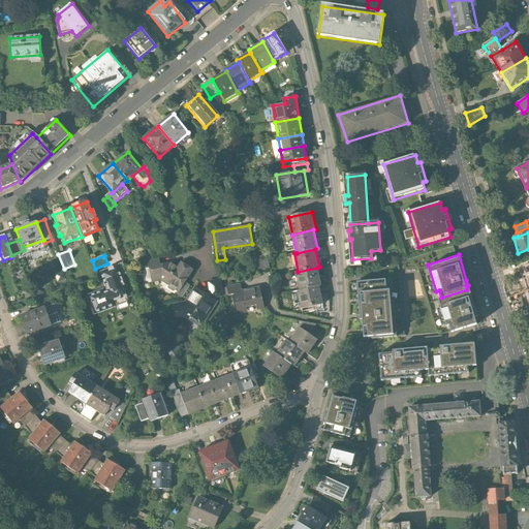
[(267,256),(253,258),(256,272),(269,270),(267,256)]
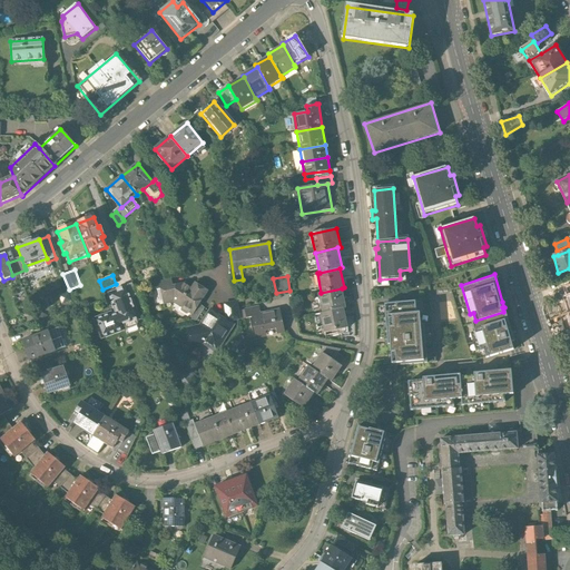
[(192,290),(183,284),(173,286),(170,279),(156,283),(157,288),(160,288),(164,304),(174,302),(193,314),(199,304),(207,291),(195,283),(192,290)]
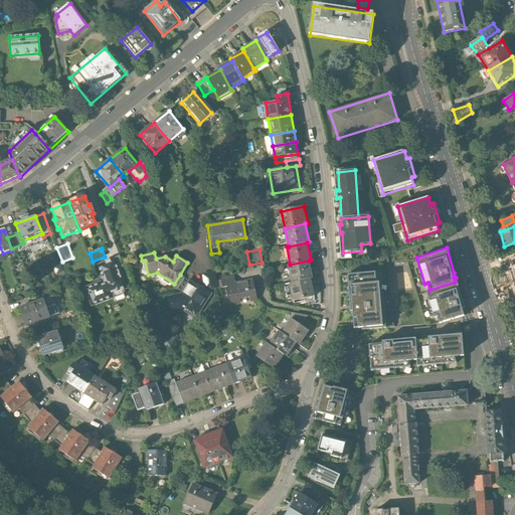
[(120,256),(115,259),(119,270),(124,268),(120,256)]
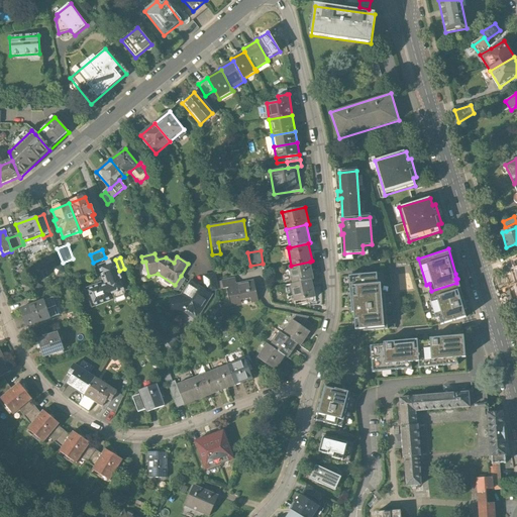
[(101,284),(85,290),(92,308),(123,296),(124,293),(120,280),(122,279),(119,271),(115,260),(98,266),(105,284),(101,285),(101,284)]
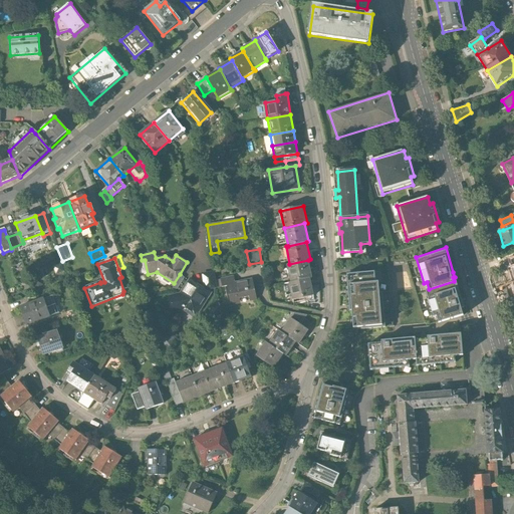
[(312,278),(308,260),(289,264),(287,264),(291,282),(310,278),(312,278)]
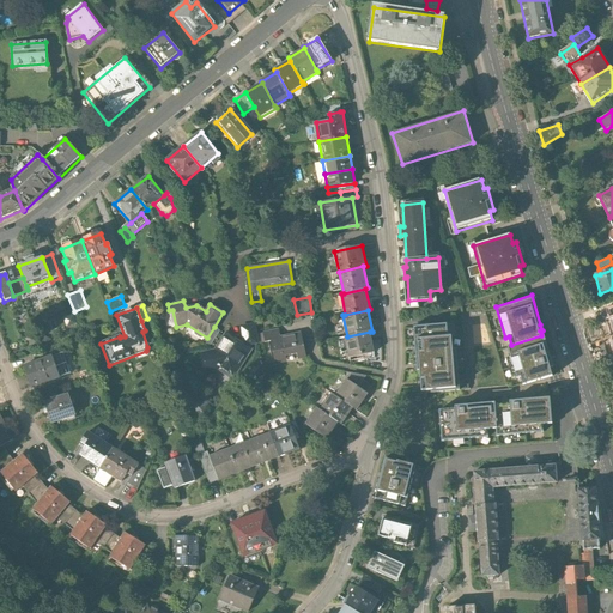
[(432,325),(416,326),(418,351),(420,365),(422,380),(423,388),(456,384),(450,323),(432,325)]
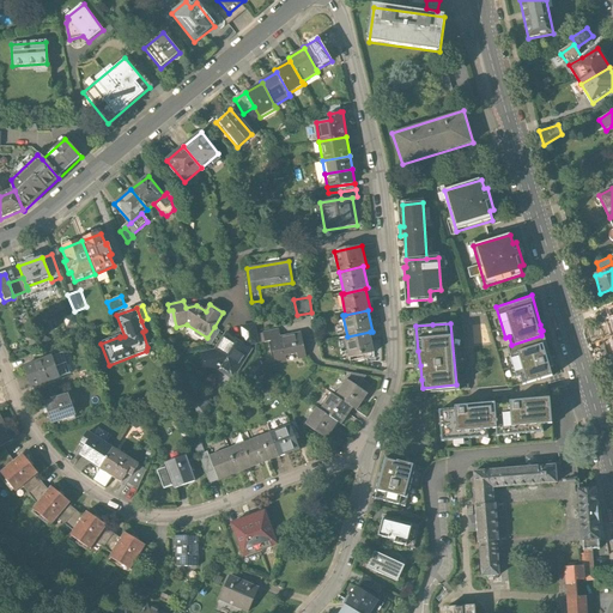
[(241,327),(242,343),(247,346),(259,344),(258,344),(258,335),(255,325),(241,327)]
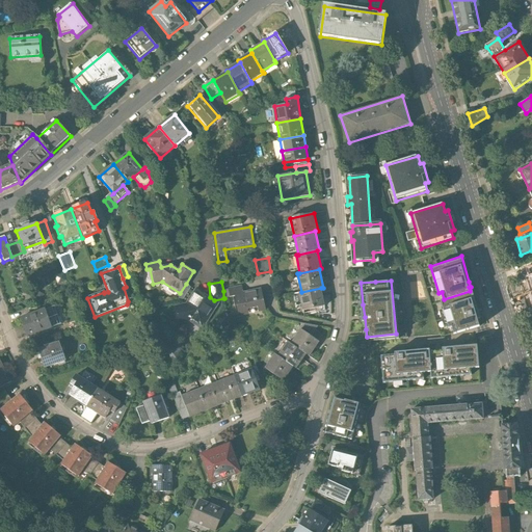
[(191,287),(186,284),(180,293),(178,296),(183,300),(191,287)]
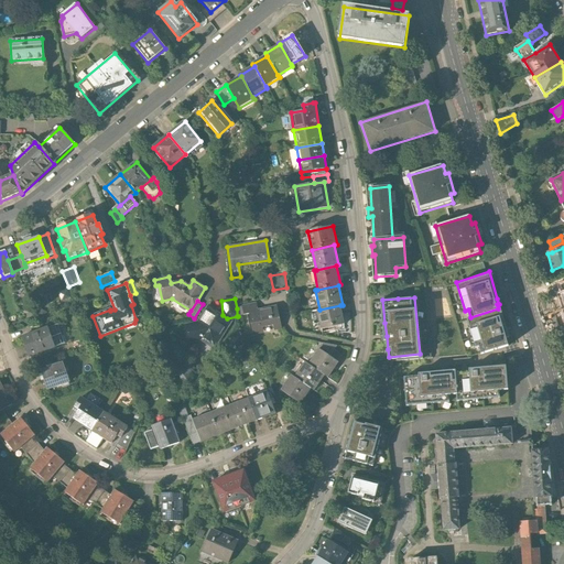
[(242,306),(242,307),(245,315),(249,314),(253,335),(281,329),(277,306),(258,311),(257,303),(242,306)]
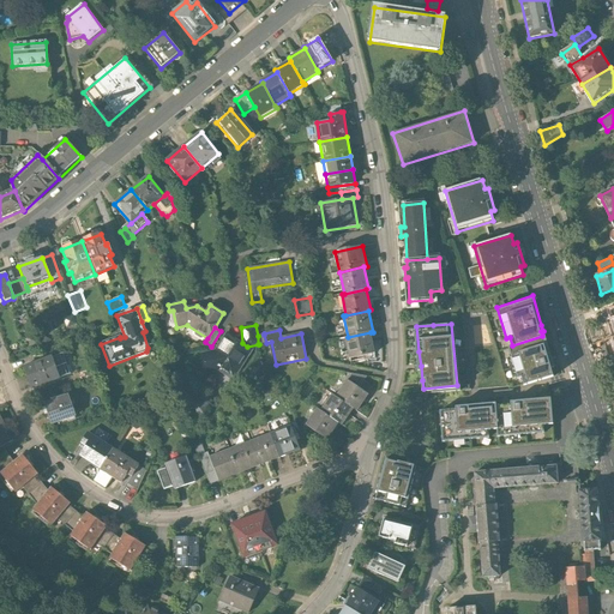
[(227,332),(215,351),(200,355),(204,374),(218,371),(233,380),(253,349),(247,347),(242,343),(227,332)]
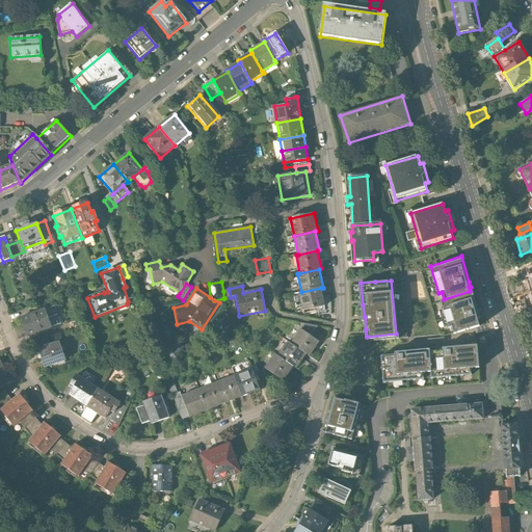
[(325,306),(321,288),(301,292),(299,293),(303,311),(325,306)]
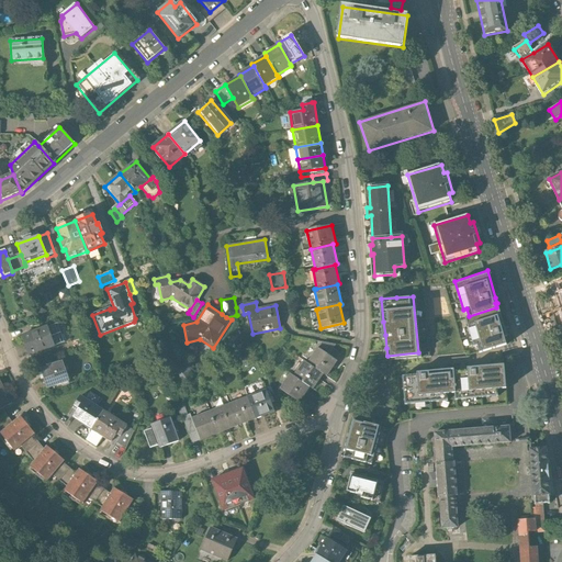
[(469,316),(465,317),(474,346),(478,346),(480,352),(507,344),(506,340),(508,339),(506,333),(498,307),(496,307),(469,316)]
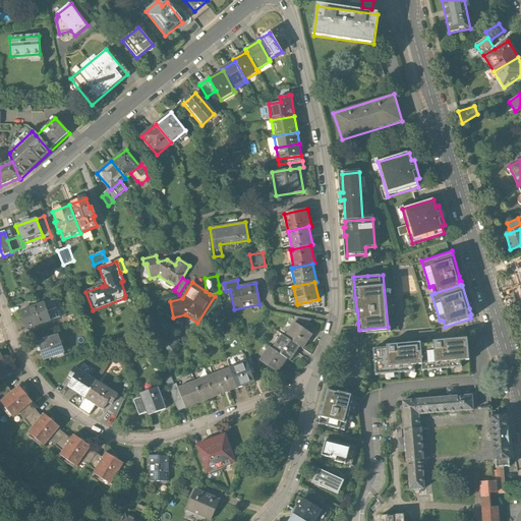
[(43,303),(20,311),(26,330),(50,322),(43,303)]
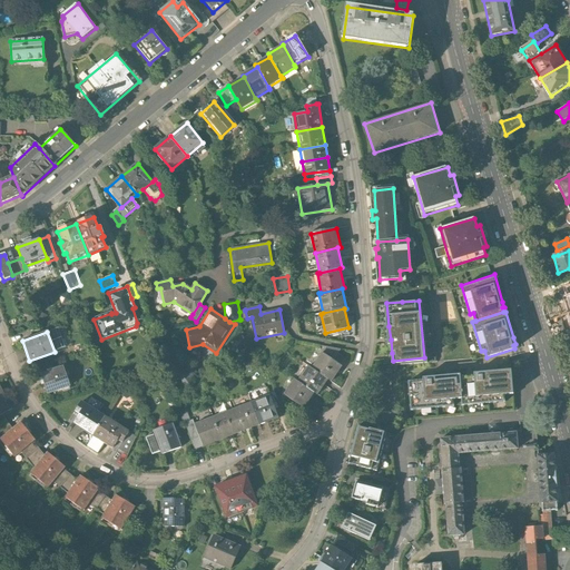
[(326,347),(322,354),(333,361),(340,350),(326,347)]
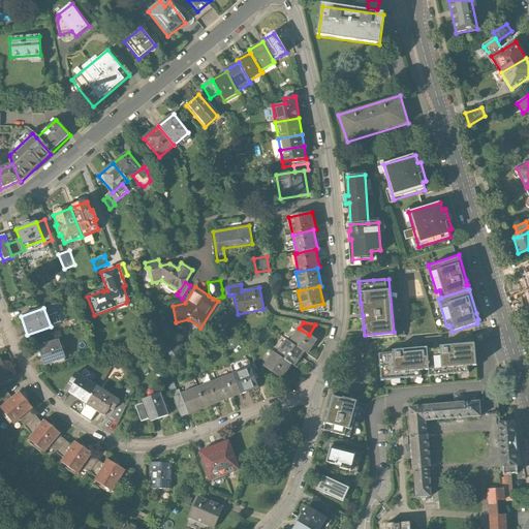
[(309,335),(299,329),(289,342),(304,352),(307,354),(317,341),(309,335)]
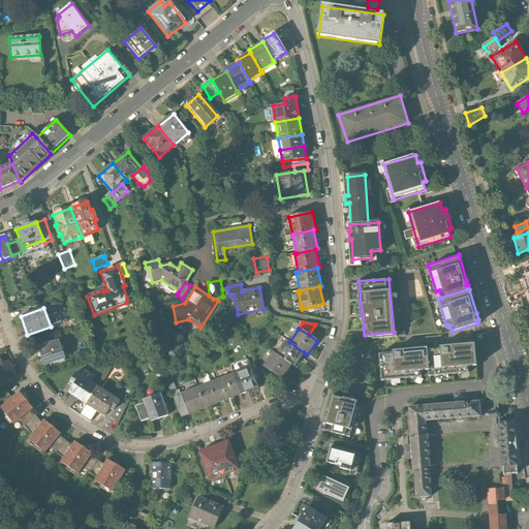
[(294,367),(304,352),(289,342),(286,340),(276,354),(291,365),(294,367)]
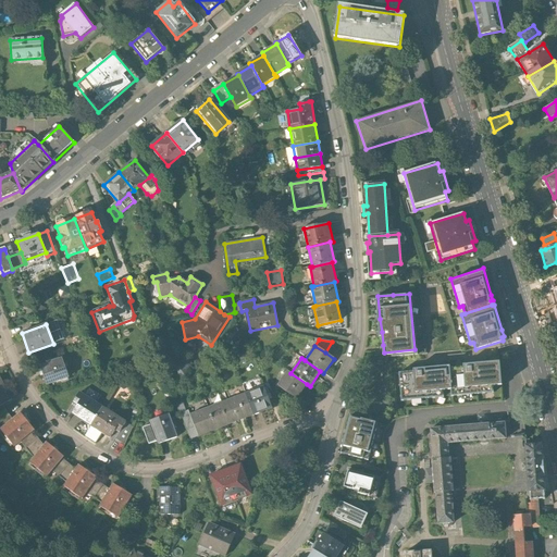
[(62,359),(41,367),(48,385),(69,378),(62,359)]
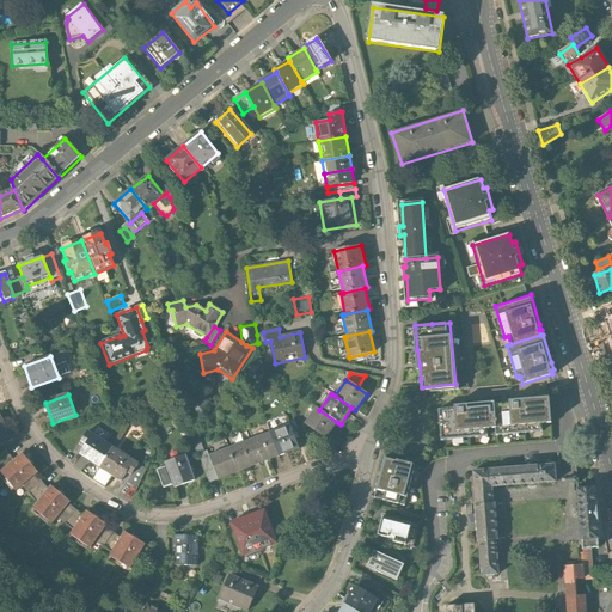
[(509,404),(495,405),(496,428),(495,428),(495,436),(533,433),(532,426),(551,423),(549,398),(509,402),(509,404)]
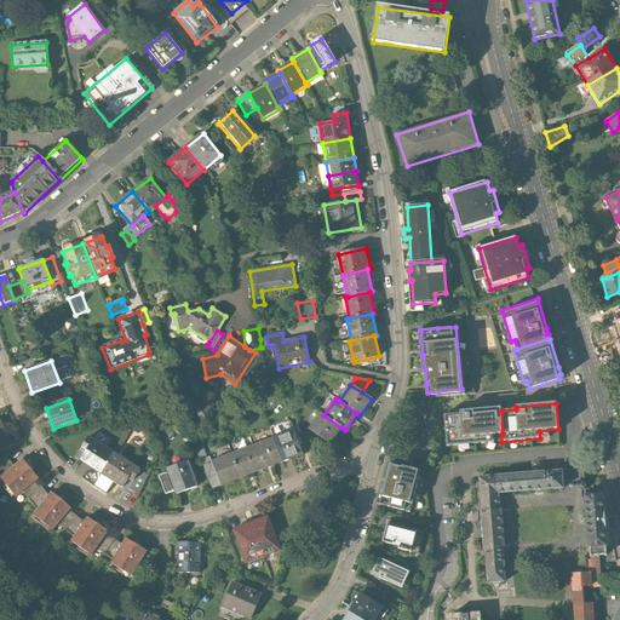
[(460,414),(443,415),(447,447),(484,443),(483,436),(501,434),(503,434),(501,411),(500,407),(460,412),(460,414)]
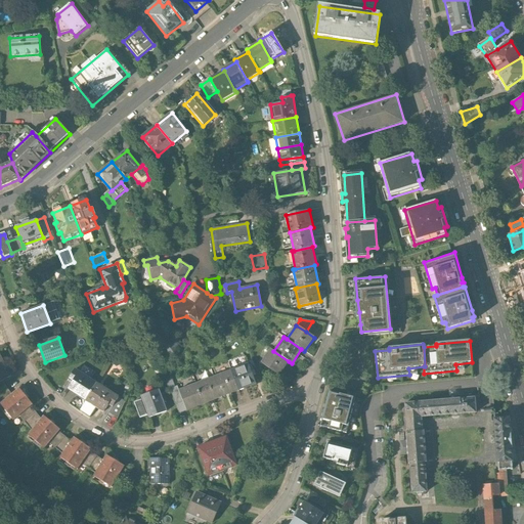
[(278,376),(289,361),(273,351),(270,349),(261,363),(278,376)]
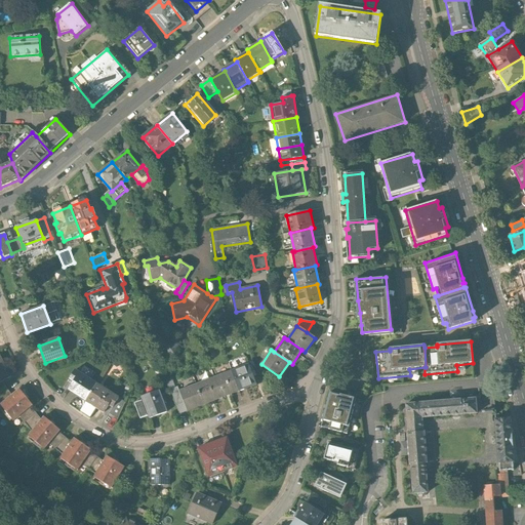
[(0,381),(2,380),(10,376),(0,356),(0,381)]
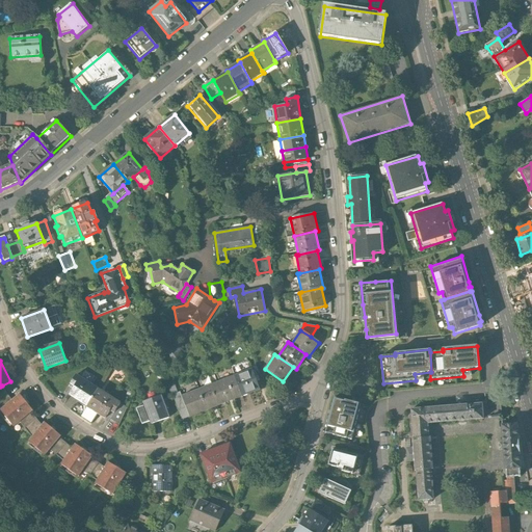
[(84,370),(80,377),(91,386),(97,377),(84,370)]
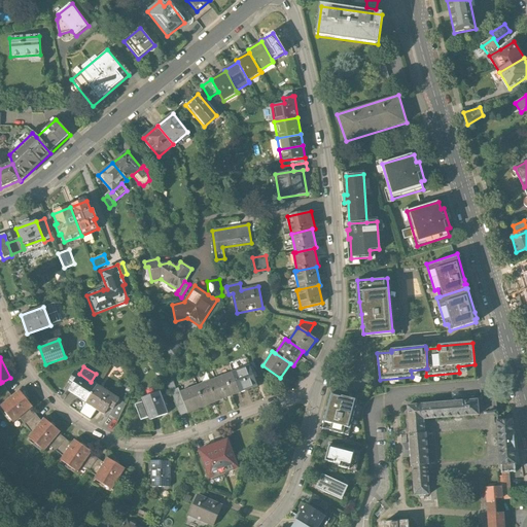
[(249,366),(234,373),(241,392),(256,386),(249,366)]
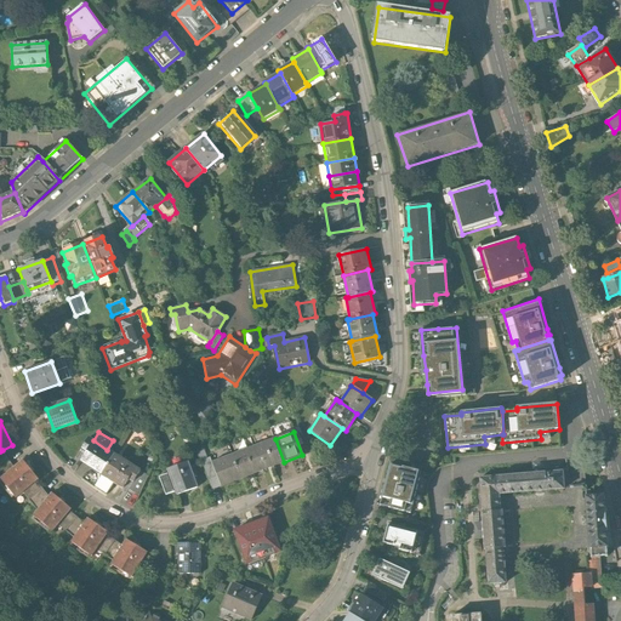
[(101,474),(114,454),(107,450),(93,440),(87,438),(81,448),(86,451),(79,462),(101,474)]
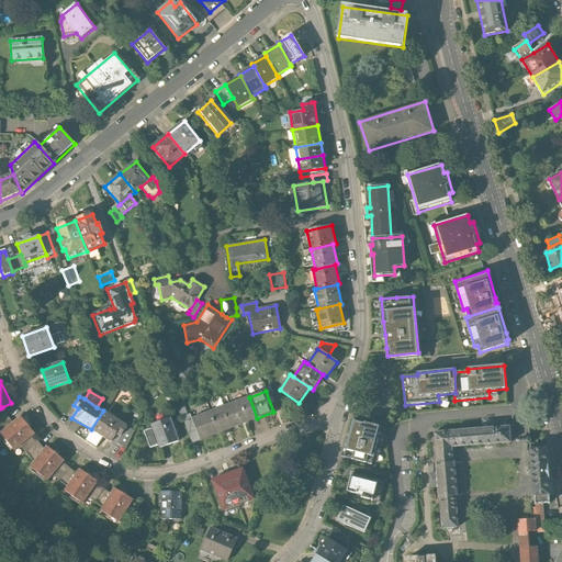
[(239,425),(257,418),(249,397),(232,404),(239,425)]
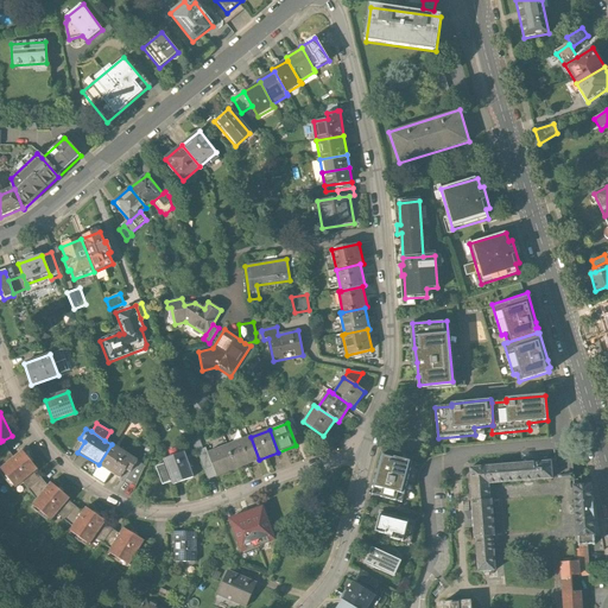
[(238,468),(259,460),(251,437),(229,445),(238,468)]
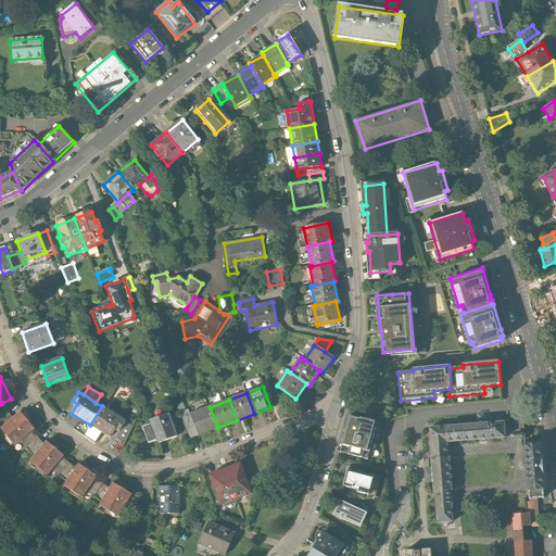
[(118,431),(125,420),(102,406),(90,425),(108,437),(113,428),(118,431)]
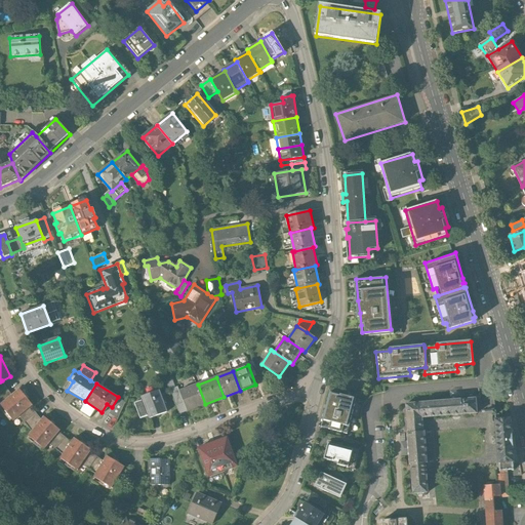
[(187,411),(205,404),(198,385),(179,392),(187,411)]
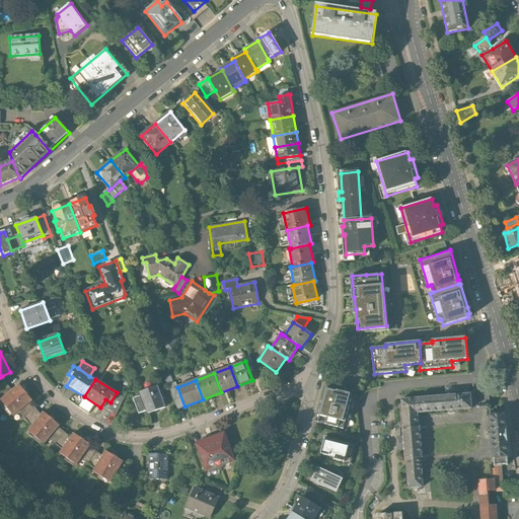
[(11,390),(5,382),(0,384),(0,396),(1,398),(11,390)]
